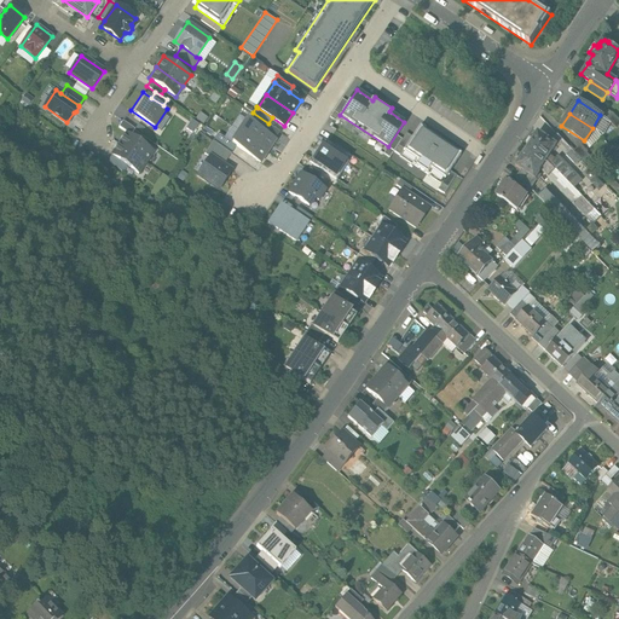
[(618,126),(618,120),(613,114),(607,120),(617,129),(618,126)]
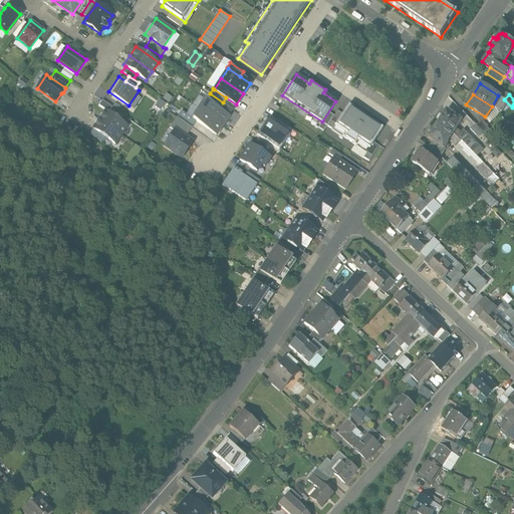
[(112,105),(102,99),(98,103),(105,108),(108,110),(112,105)]
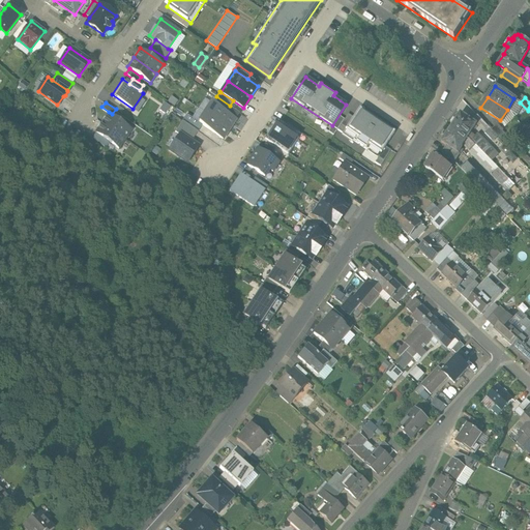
[(211,102),(205,112),(230,128),(236,119),(219,109),(211,102)]
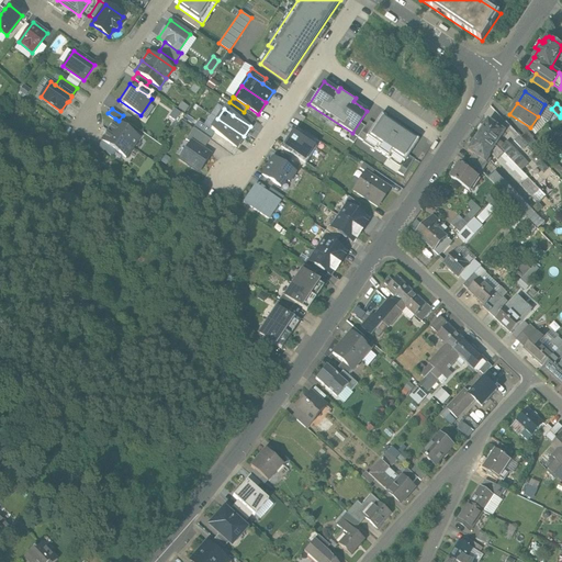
[(255,120),(237,109),(233,115),(250,126),(255,120)]
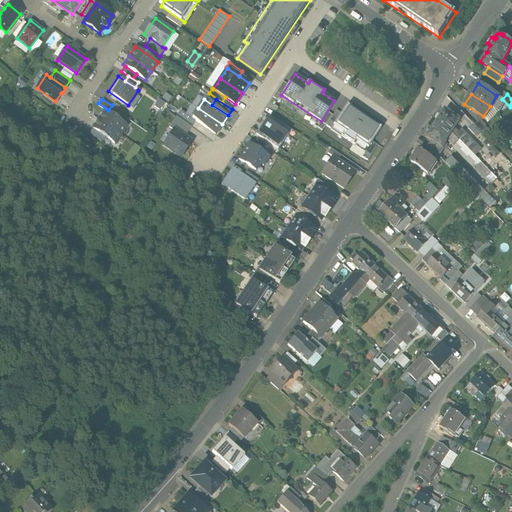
[(381,127),(347,104),(331,128),(366,151),(381,127)]
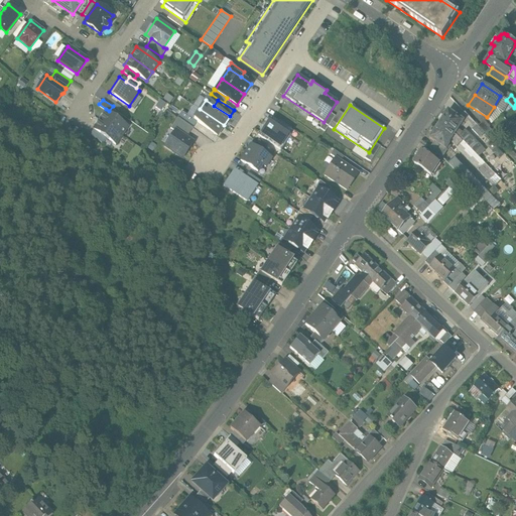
[(109,111),(106,109),(100,118),(122,133),(128,124),(109,111)]
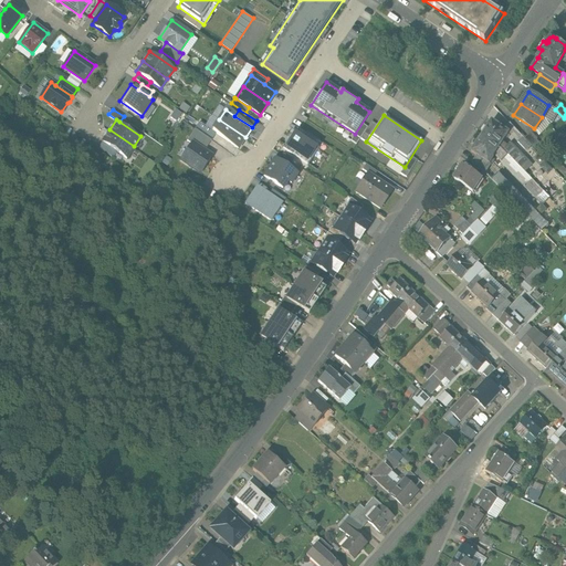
[(245,137),(219,119),(212,130),(216,133),(238,147),(245,137)]
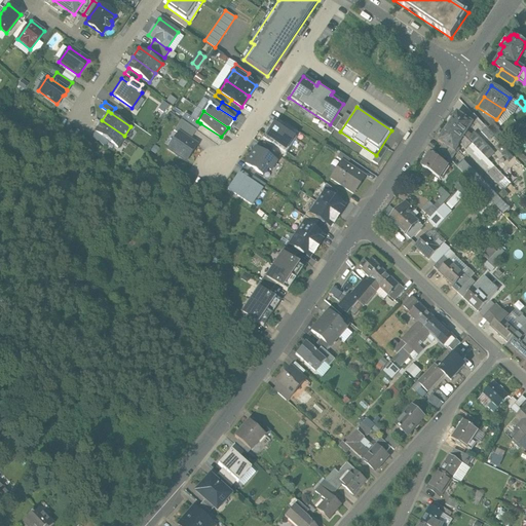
[(467,119),(456,112),(448,124),(464,136),(488,160),(495,153),(475,133),(472,136),(466,132),(473,122),(488,139),(493,135),(487,128),(473,113),(467,119)]
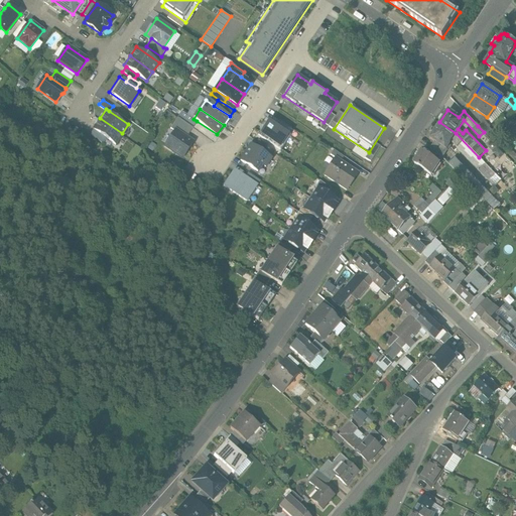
[(194,119),(182,111),(177,117),(192,127),(197,121),(194,119)]
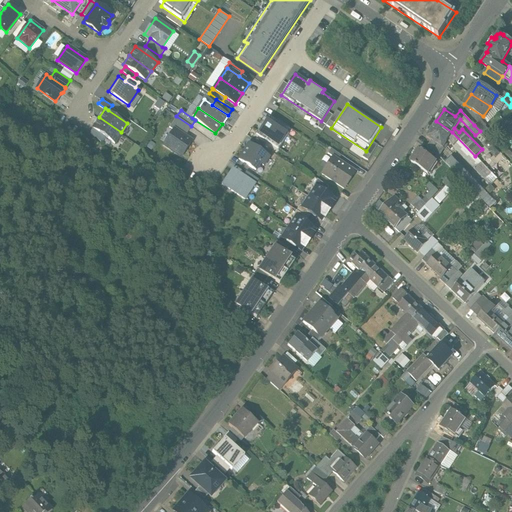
[(191,126),(176,116),(169,127),(173,130),(174,129),(185,136),(191,126)]
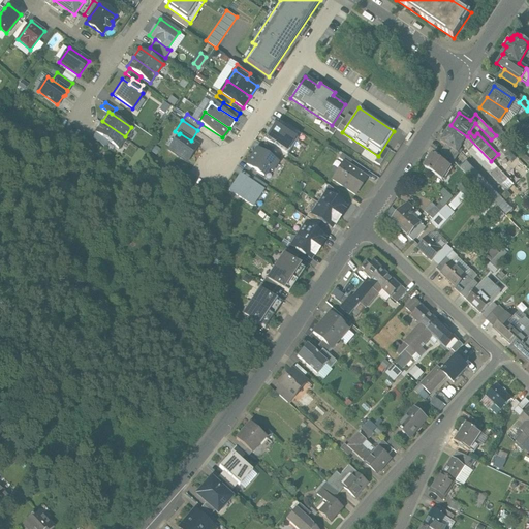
[(125,136),(102,121),(96,130),(109,139),(119,146),(125,136)]
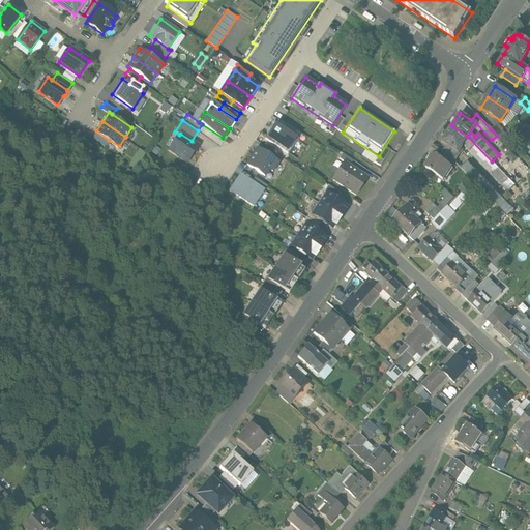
[(298,138),(274,122),(265,137),(289,153),(298,138)]
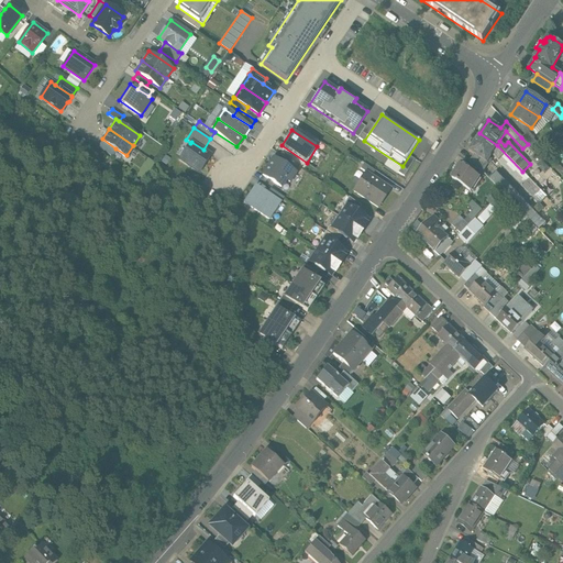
[(536,141),(527,132),(521,138),(528,144),(530,146),(536,141)]
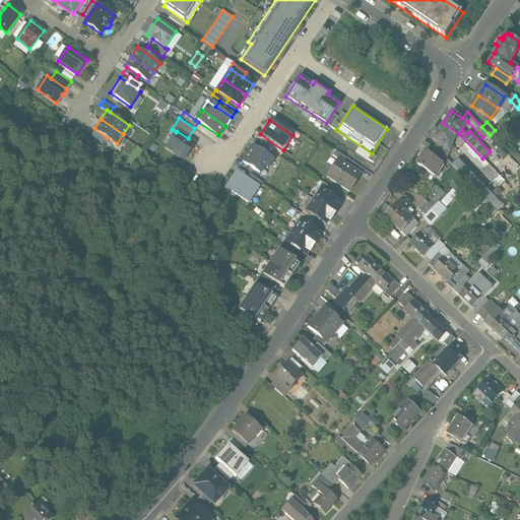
[(459,134),(443,123),(433,138),(450,149),(453,144),(452,144),(454,141),(459,134)]
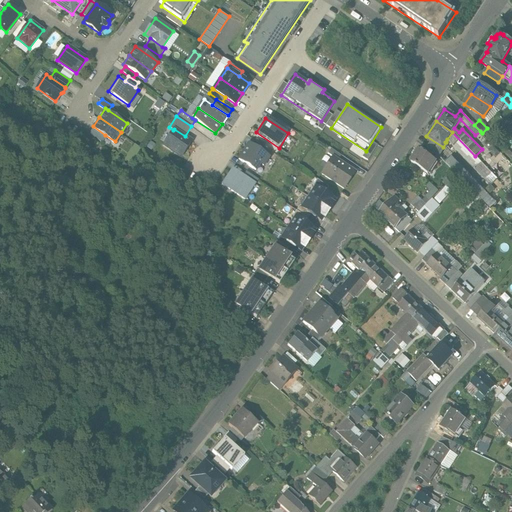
[(105,135),(93,126),(90,131),(101,140),(105,135)]
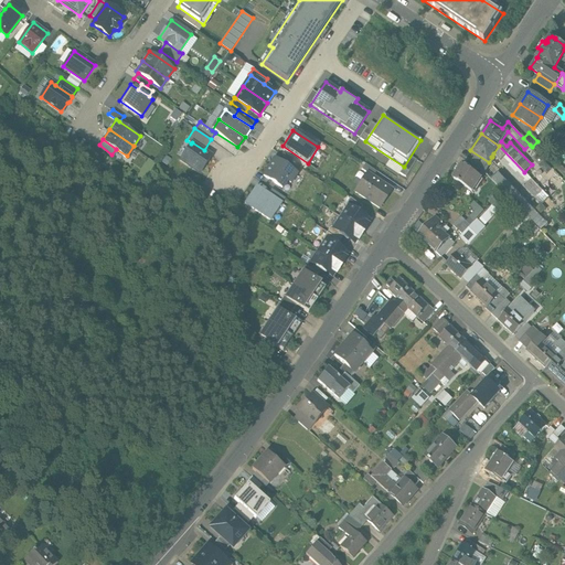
[(204,150),(192,142),(191,144),(181,159),(200,171),(211,155),(204,150)]
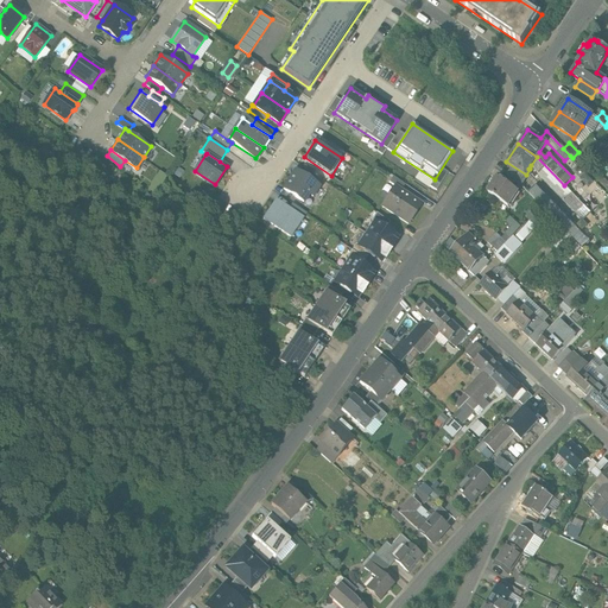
[(564,185),(537,157),(531,165),(563,198),(570,191),(564,185)]
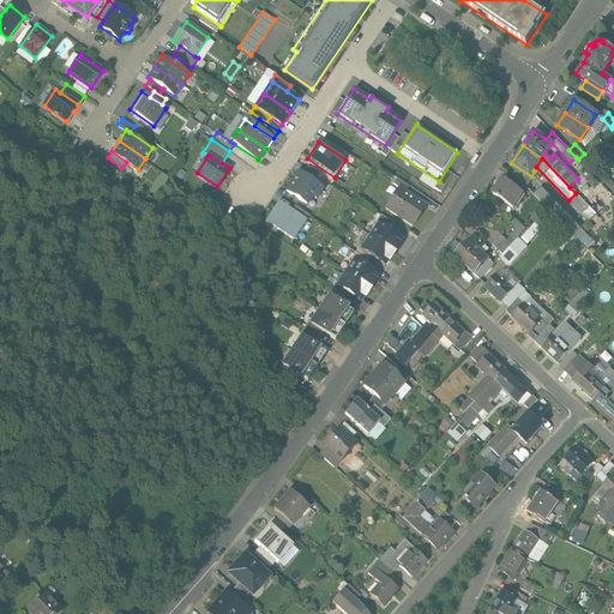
[(323,187),(299,172),(287,190),(307,203),(313,194),(317,197),(323,187)]
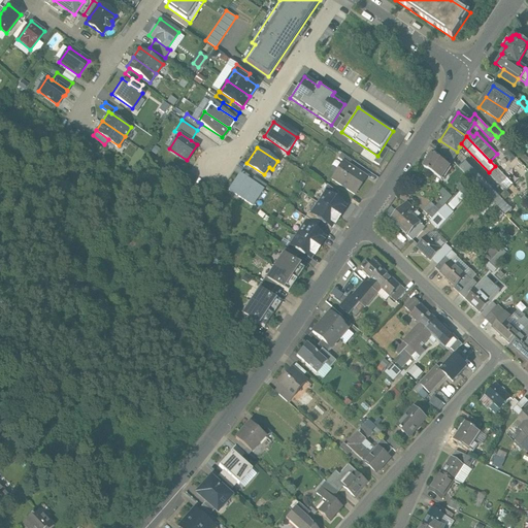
[(352,160),(341,153),(338,158),(343,161),(349,165),(352,160)]
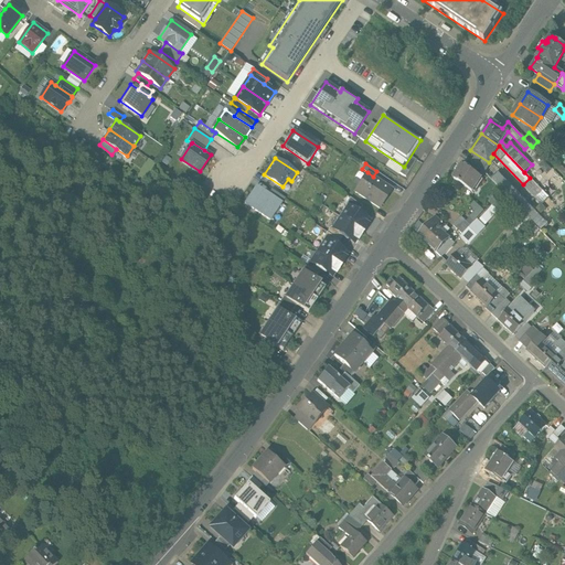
[(483,171),(472,163),(469,169),(481,178),(484,172),(483,171)]
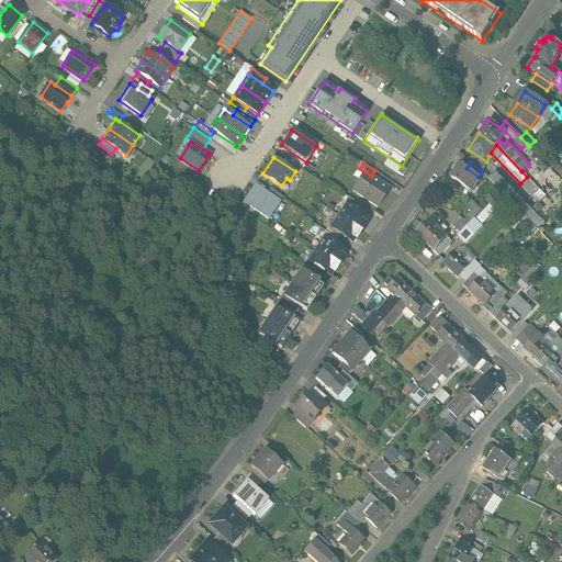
[(467,168),(459,164),(450,177),(468,189),(472,182),(474,183),(479,177),(467,168)]
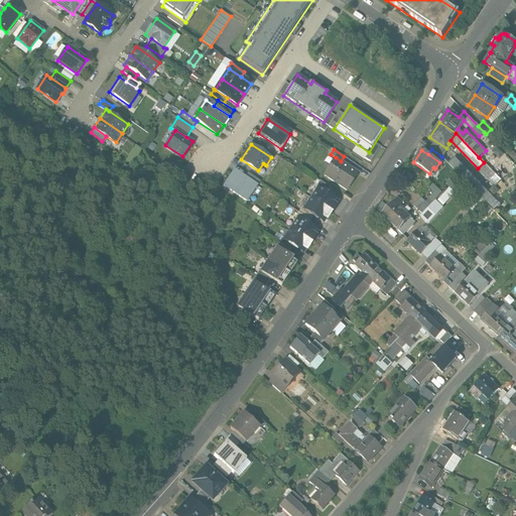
[(341,161),(336,157),(325,173),(347,188),(358,172),(341,161)]
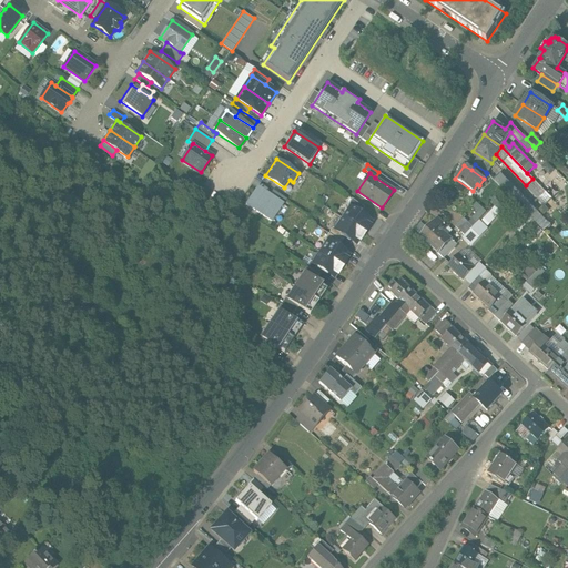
[(531,206),(500,174),(494,180),(535,222),(540,216),(531,208),(531,206)]
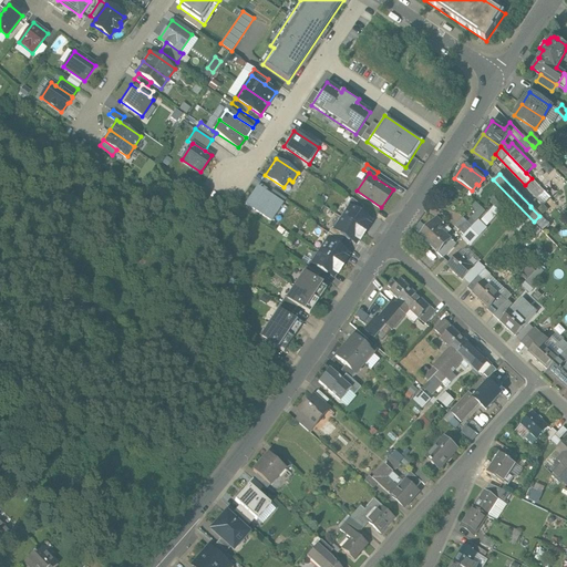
[(550,197),(532,178),(525,185),(543,204),(550,197)]
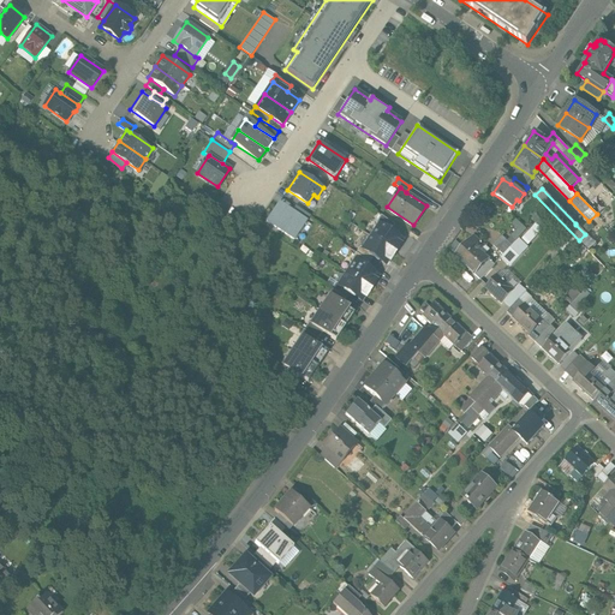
[(308,221),(279,202),(267,220),(294,239),(308,221)]
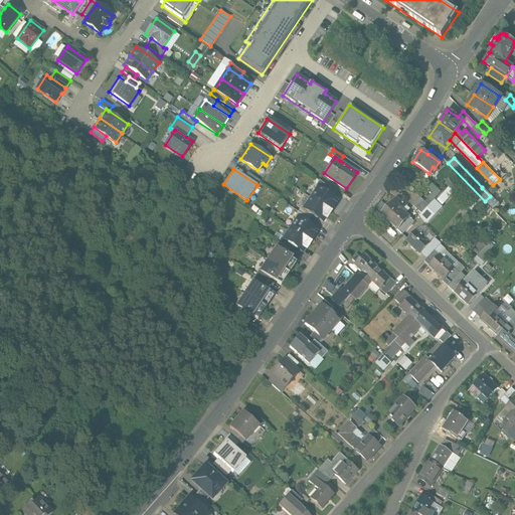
[(331,187),(319,179),(315,186),(317,187),(318,187),(327,193),(331,187)]
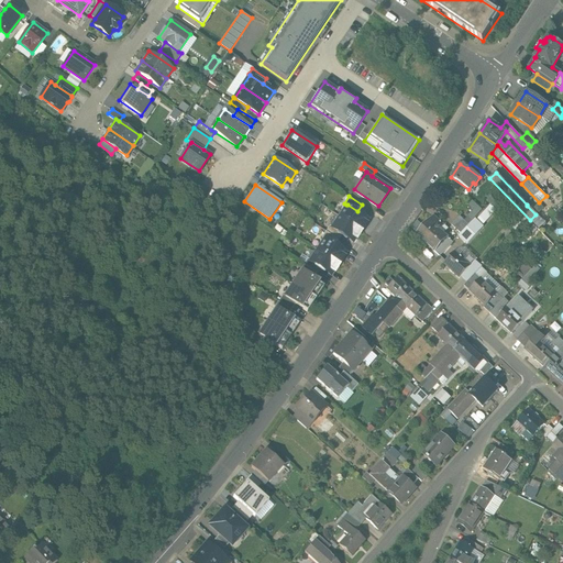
[(357,211),(348,205),(346,205),(340,216),(362,230),(366,223),(365,222),(368,219),(357,211)]
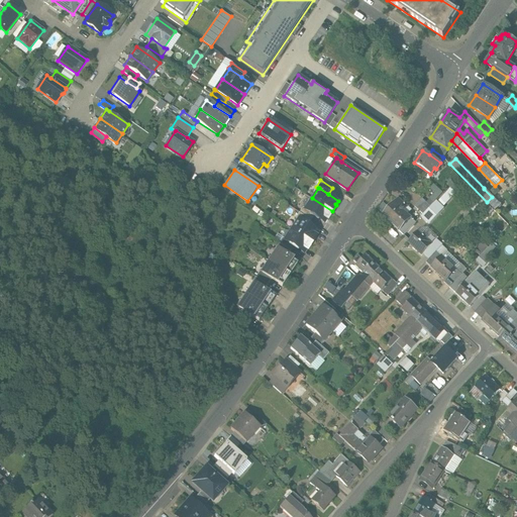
[(398,197),(382,214),(403,235),(415,222),(403,211),(407,206),(398,197)]
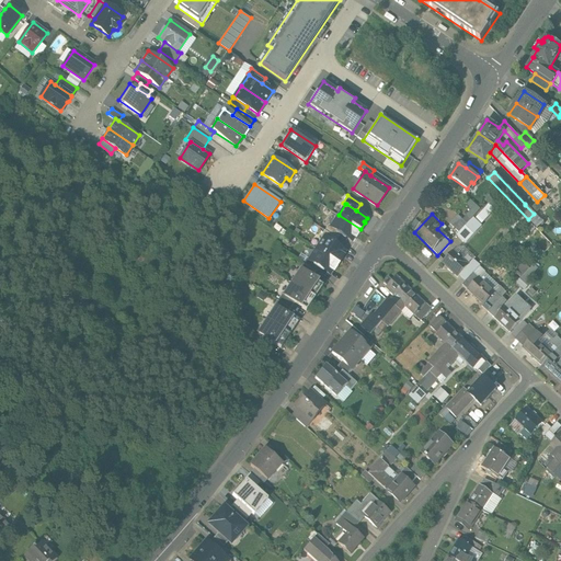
[(361,229),(339,215),(332,225),(331,226),(341,232),(352,240),(355,236),(355,237),(361,229)]
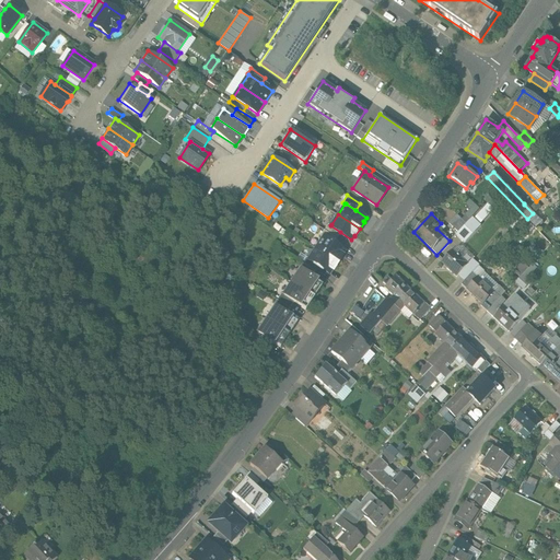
[(466,223),(457,216),(450,224),(458,232),(466,223)]
